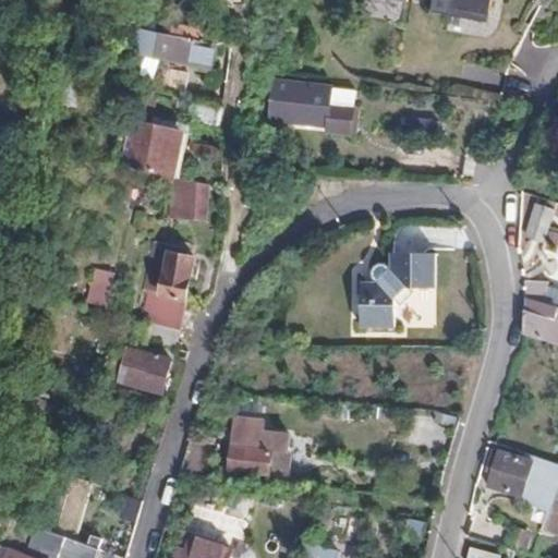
[(458,0),(457,12),(474,14),(476,7),(516,13),(517,0),(425,0),(433,1),(433,0),(458,0)]
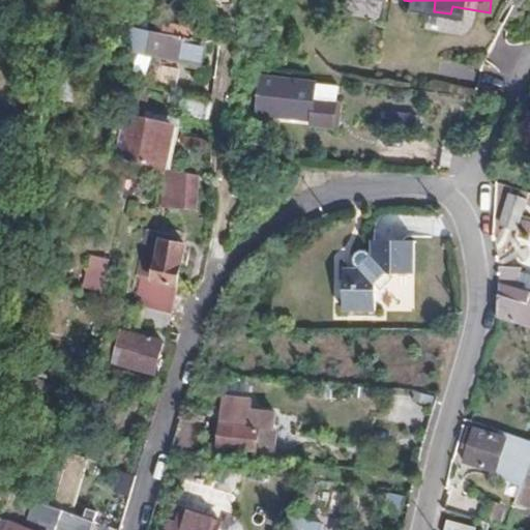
[(450,13),(488,20),(490,12),(452,6),(450,13)]
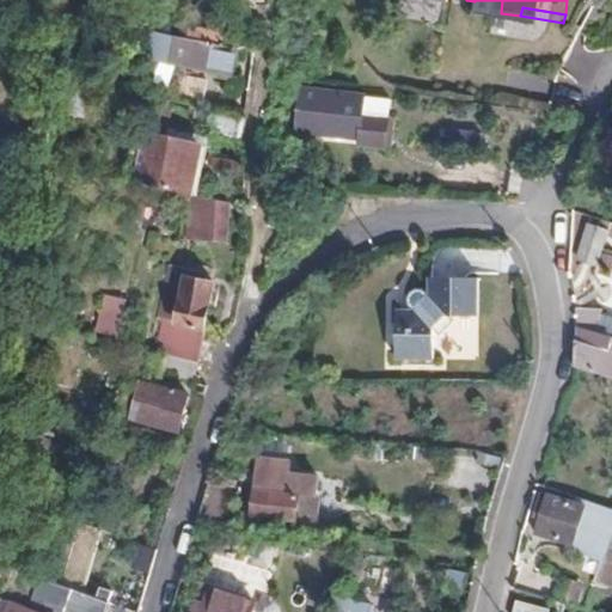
[(227,77),(236,35),(179,23),(176,37),(163,34),(155,61),(227,77)]
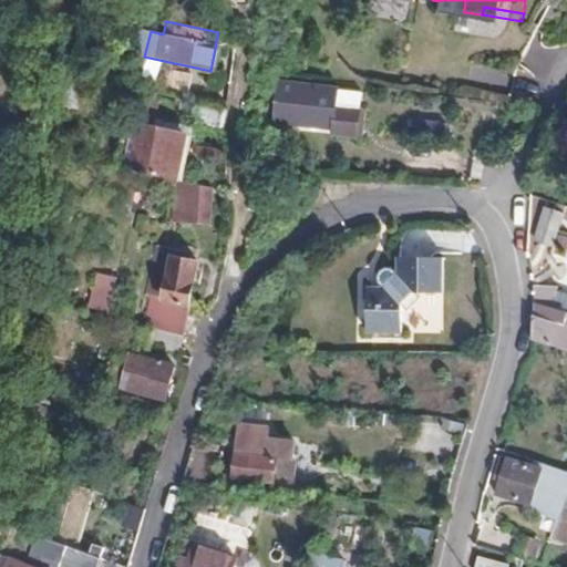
[(268,114),(328,122),(327,129),(351,132),(354,104),(330,101),(332,86),(274,78),(268,114)]
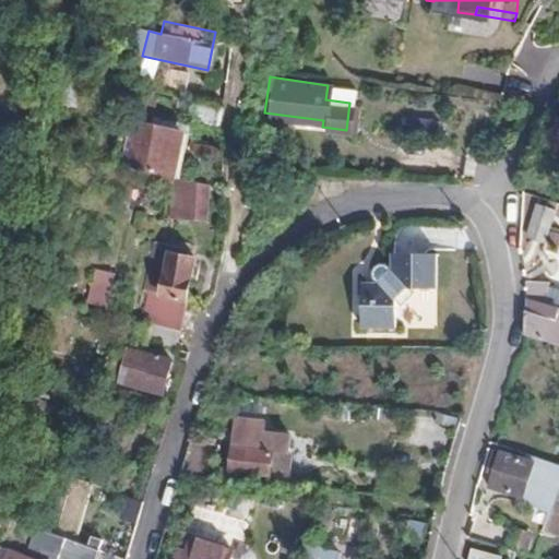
[(132,167),(175,177),(186,133),(142,123),(132,167)]
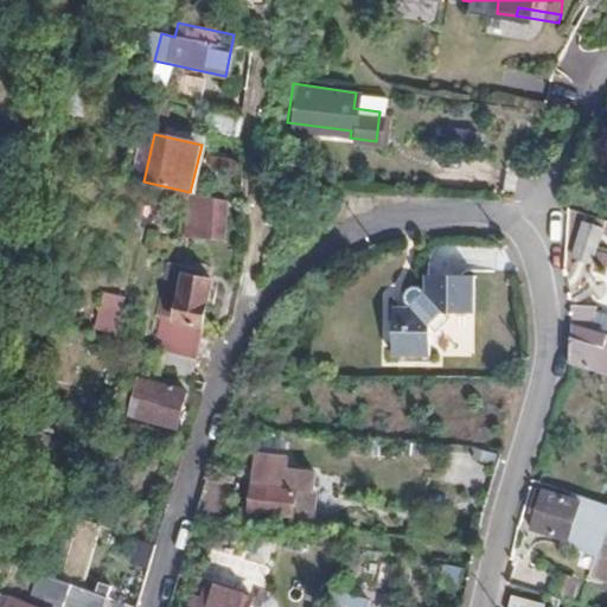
[(208,235),(209,202),(190,202),(189,236),(208,235)]
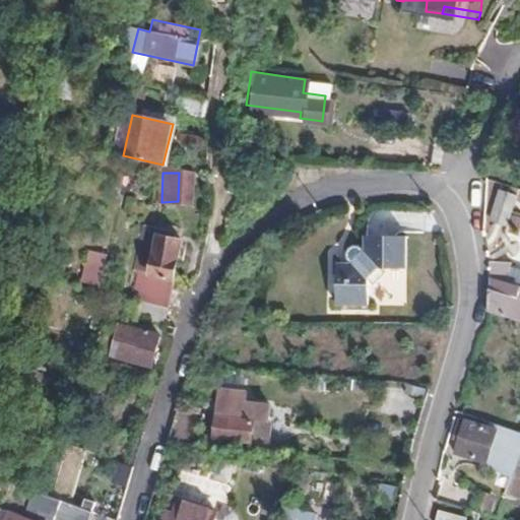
[(194,173),(179,173),(178,201),(194,200),(194,173)]
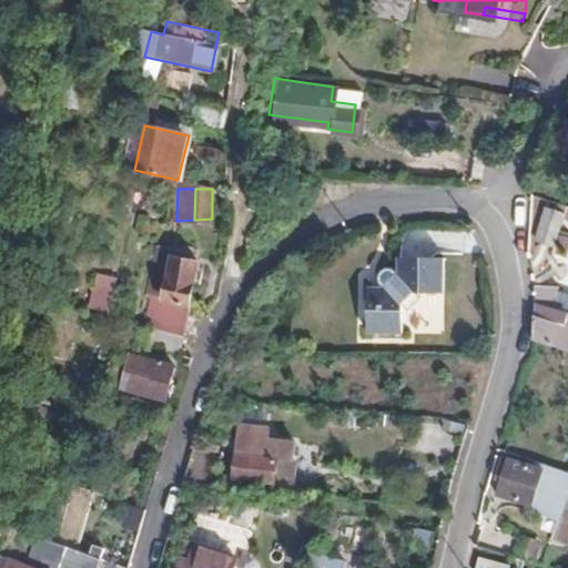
[(555,249),(567,213),(546,206),(535,242),(555,249)]
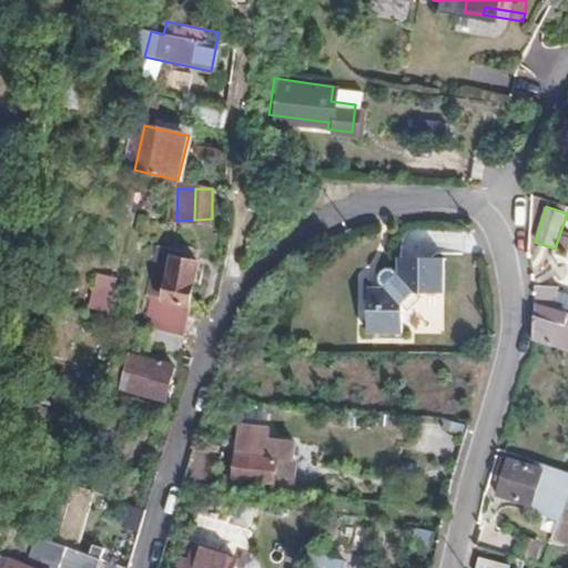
[(173,262),(174,255),(175,251),(163,247),(161,260),(173,262)]
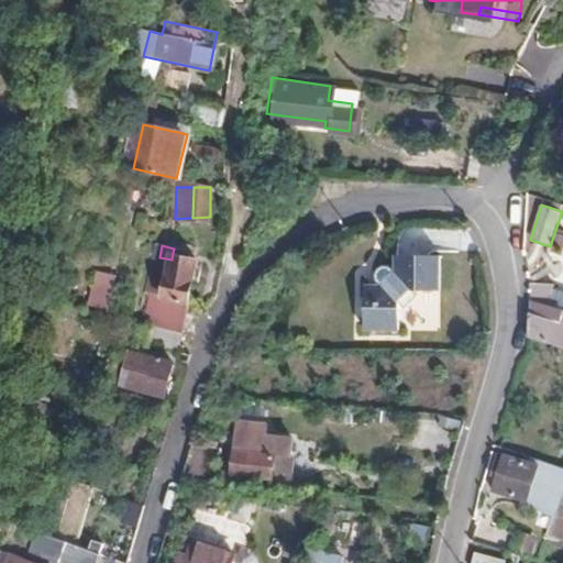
[(164,295),(187,300),(197,257),(173,253),(172,260),(164,295)]
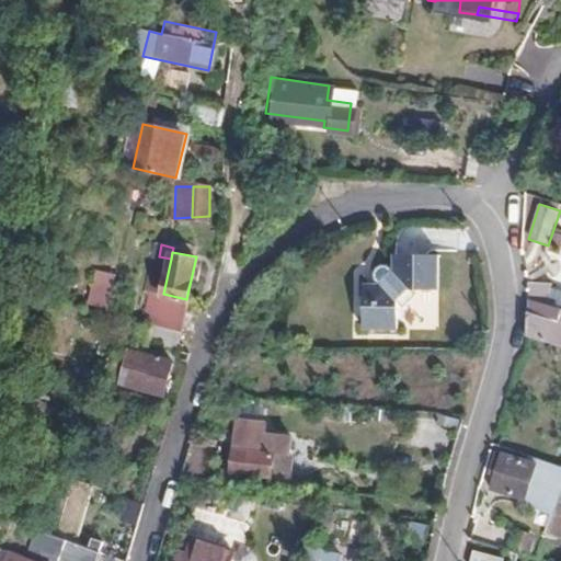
[(438,293),(441,258),(396,256),(395,274),(391,274),(386,266),(381,267),(379,273),(380,278),(386,282),(379,289),(374,284),(365,285),(365,331),(398,331),(399,304),(409,302),(410,293),(438,293)]
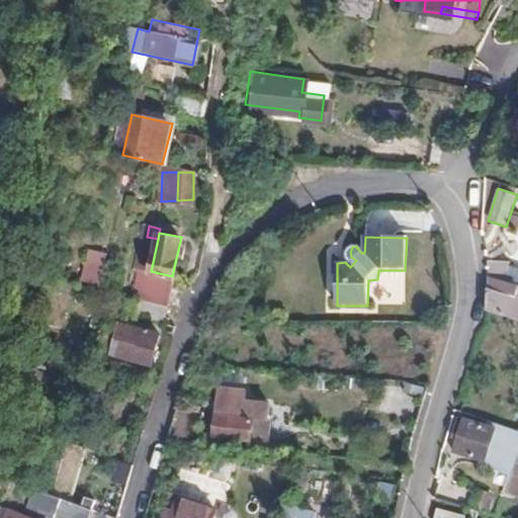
[(509,262),(482,262),(486,281),(486,311),(490,313),(517,321),(517,285),(503,280),(508,266),(509,262)]
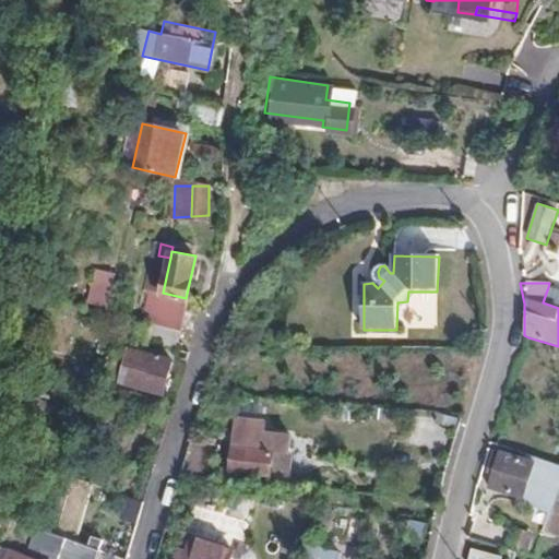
[(110,306),(111,285),(92,285),(92,306),(110,306)]
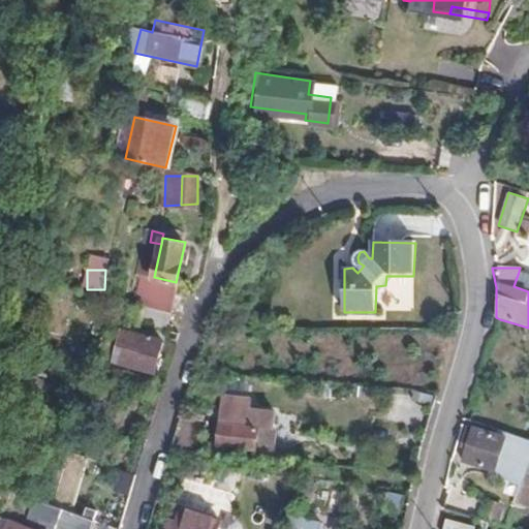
[(135,301),(168,310),(176,282),(154,277),(136,272),(129,299),(135,301)]
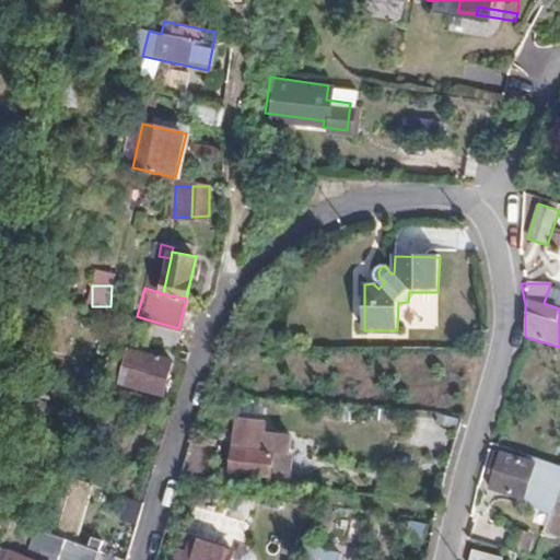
[(559,291),(549,288),(544,303),(559,308),(559,291)]
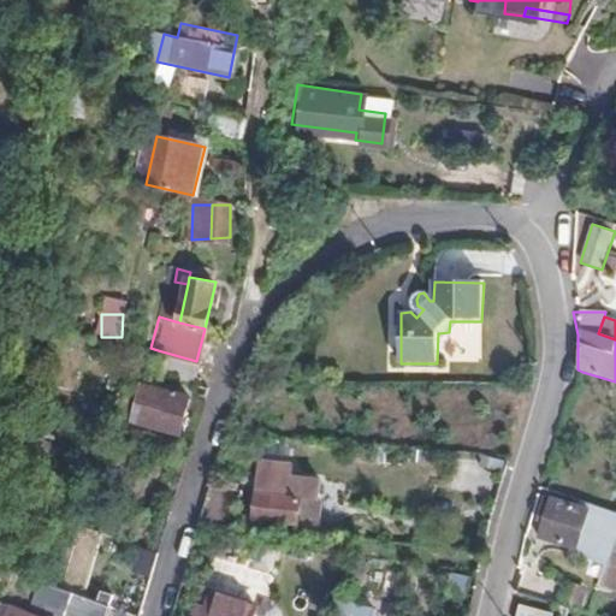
[(191,381),(196,361),(158,350),(153,372),(191,381)]
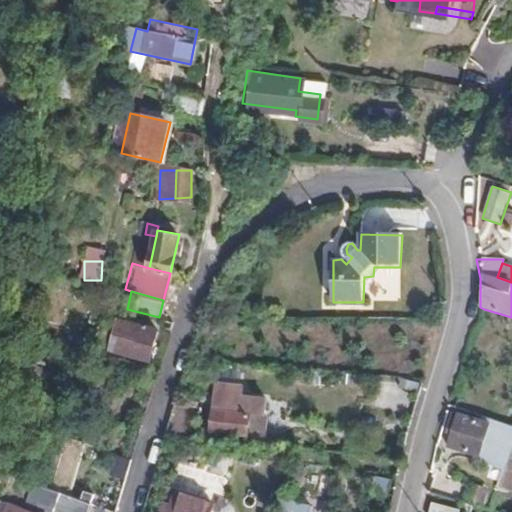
[(149,360),(156,330),(118,320),(110,349),(149,360)]
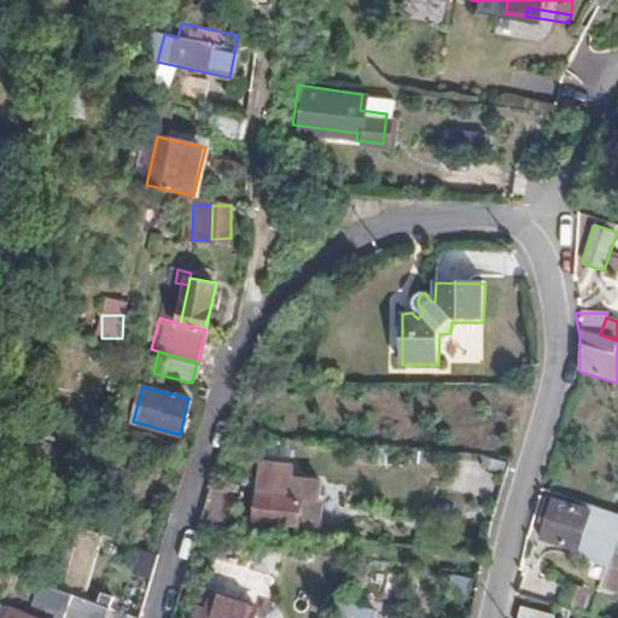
[(260,461),(254,520),(315,526),(320,481),(291,477),(292,465),(260,461)]
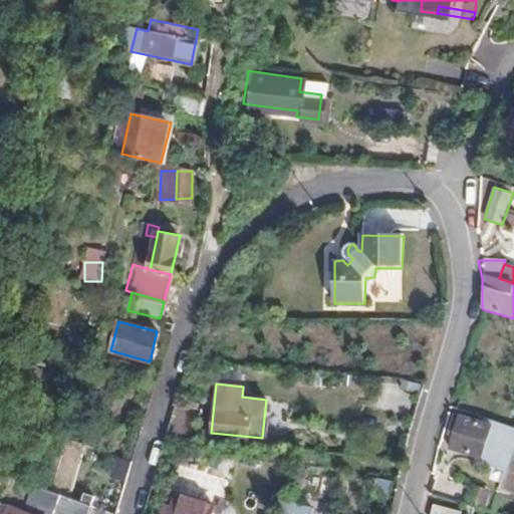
[(175,435),(185,436),(187,410),(176,409),(175,435)]
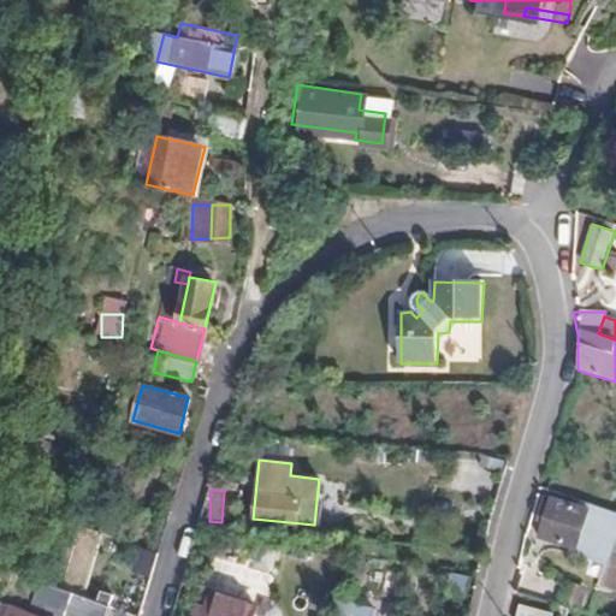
[(611,570),(615,554),(615,514),(585,505),(584,510),(543,497),(537,520),(542,523),(537,539),(574,552),(573,558),(611,570)]
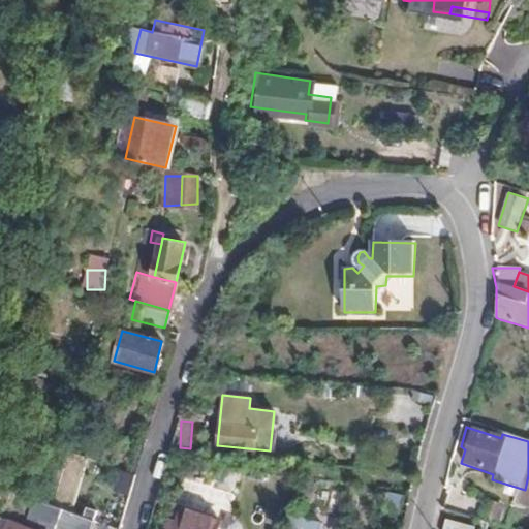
[(384,509),(402,512),(405,495),(387,492),(384,509)]
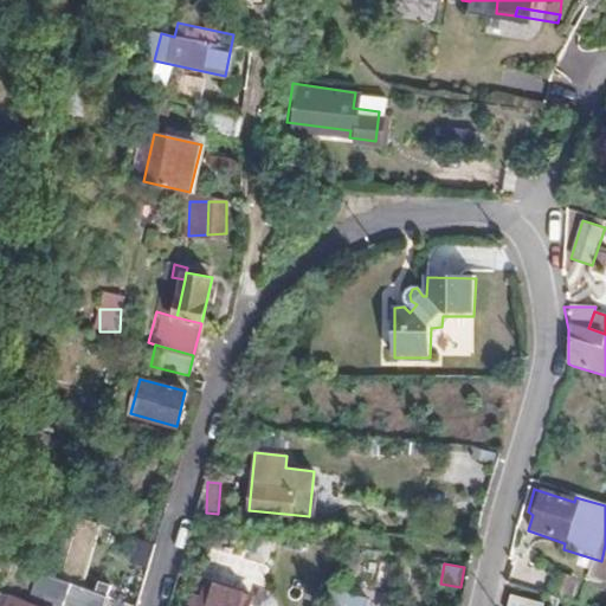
[(133,605),(134,603),(39,571),(31,595),(60,605),(133,605)]
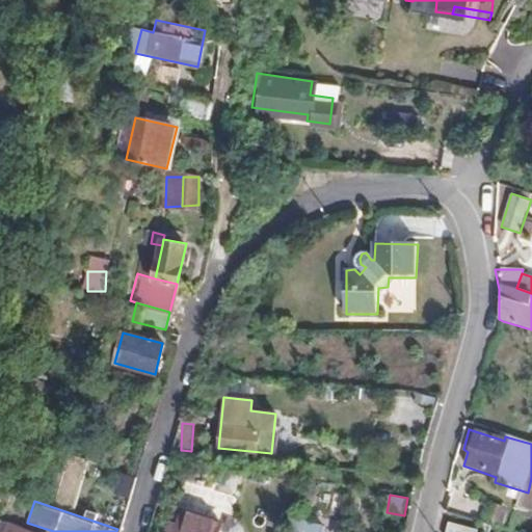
[(213,531),(216,521),(169,508),(162,531),(213,531)]
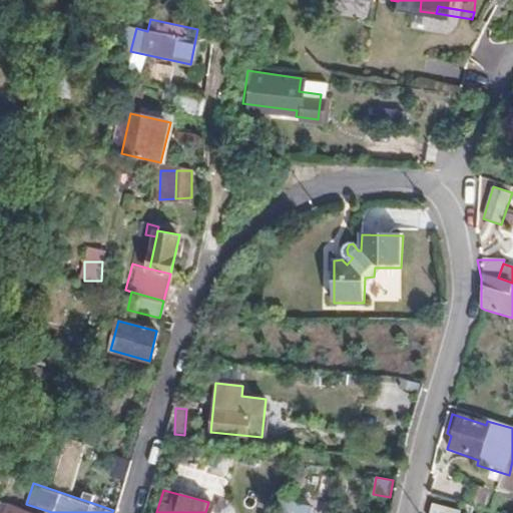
[(40,512),(0,499),(0,512),(40,512)]
